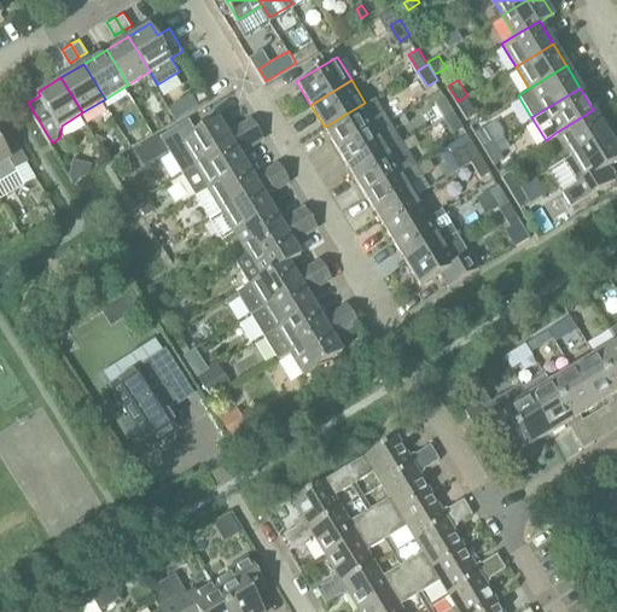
[(176,116),(198,102),(192,92),(169,105),(176,116)]
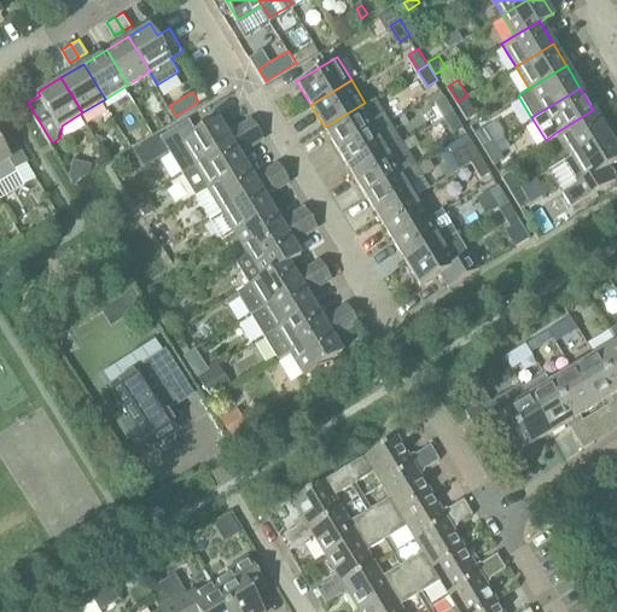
[(444,93),(435,99),(436,102),(443,114),(453,108),(444,93)]
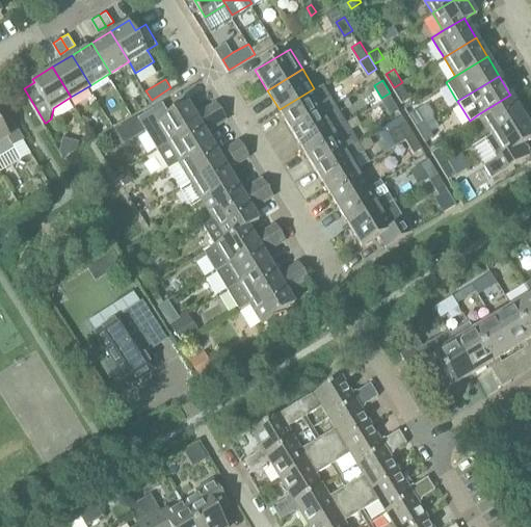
[(314,88),(280,109),(290,127),(290,128),(336,101),(335,100),(324,82),(314,88)]
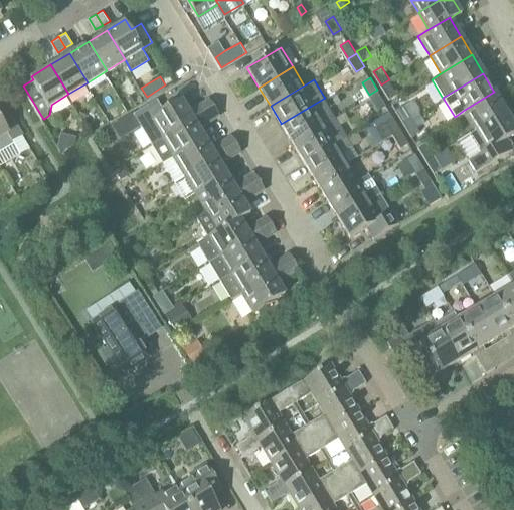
[(389,79),(381,85),(388,97),(389,98),(397,93),(396,92),(389,79)]
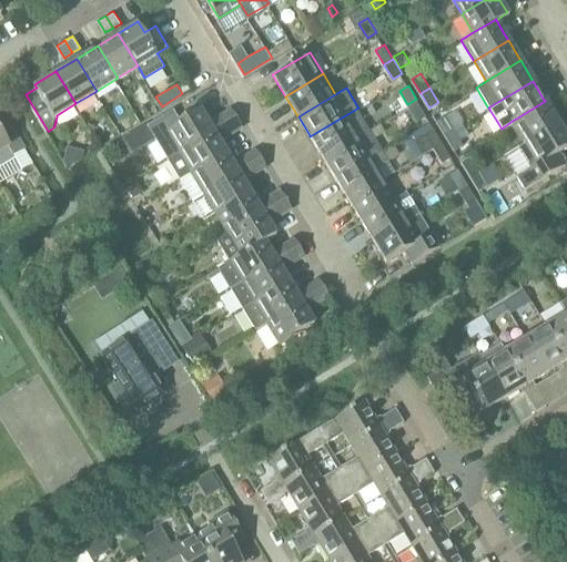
[(416,99),(407,104),(415,119),(425,113),(416,99)]
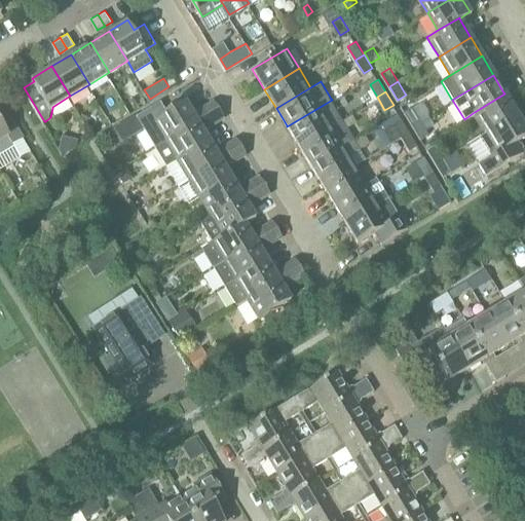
[(504,94),(473,113),(484,133),(517,113),(504,94)]
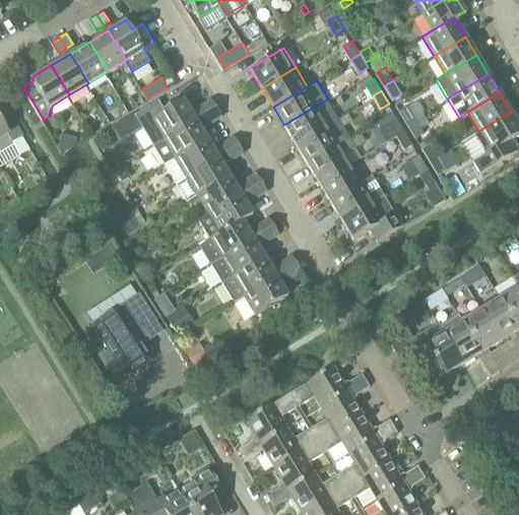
[(194,117),(182,98),(165,109),(157,97),(133,112),(151,143),(214,105),(210,97),(198,105),(202,112),(194,117)]
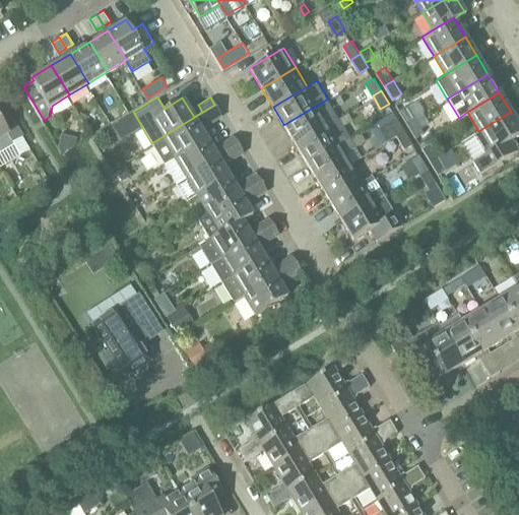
[(328,99),(283,125),(295,143),(296,144),(339,117),(338,116),(328,99)]
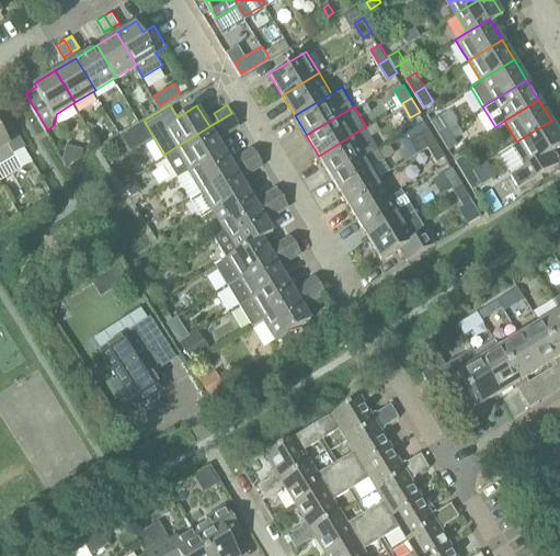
[(237,122),(231,113),(163,155),(176,176),(221,147),(215,137),(220,134),(218,133),(237,122)]
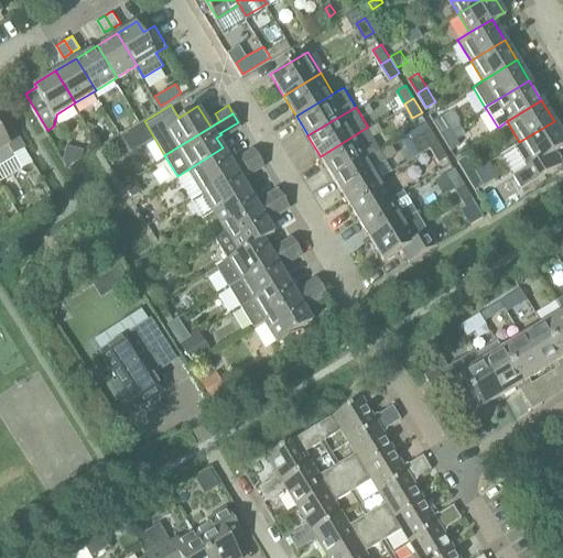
[(443,113),(433,118),(442,131),(442,133),(451,128),(451,127),(443,113)]
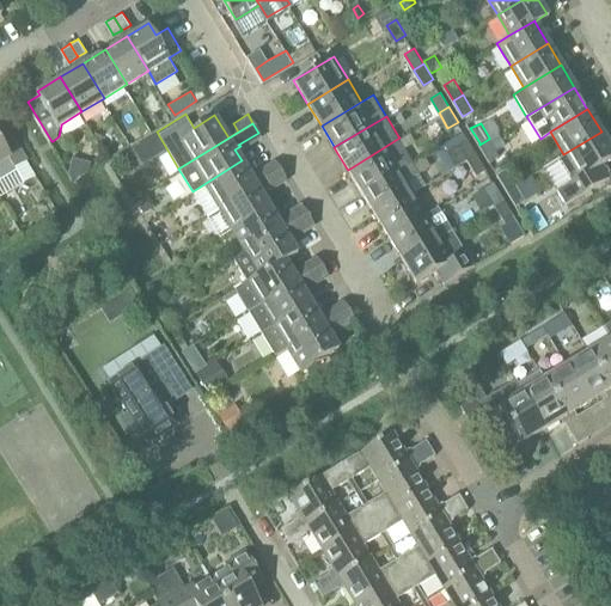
[(128,126),(122,129),(129,142),(135,138),(128,126)]
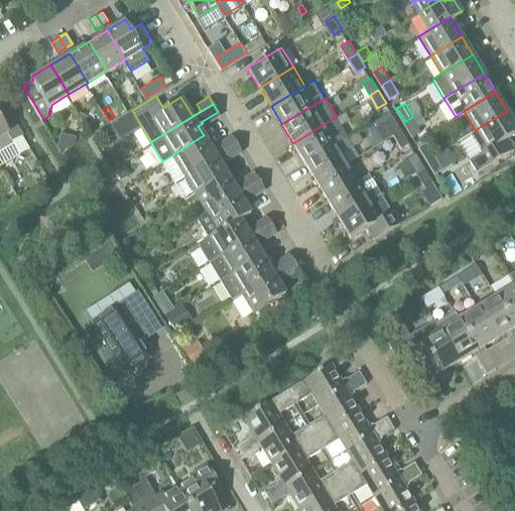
[(21,130),(10,111),(5,114),(0,116),(0,145),(11,138),(10,137),(20,131),(21,130)]
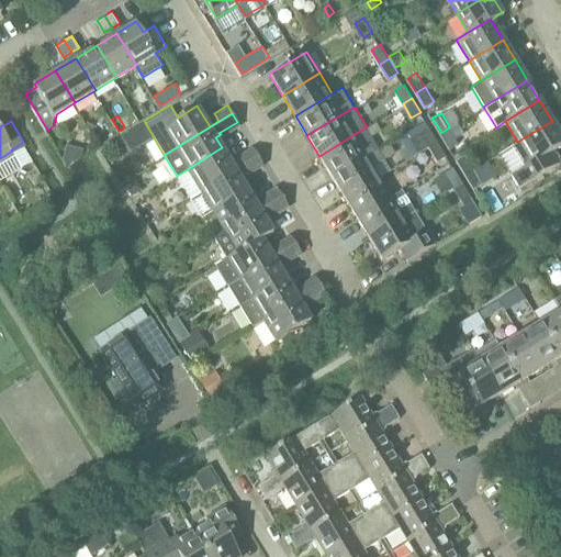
[(526,165),(513,174),(519,186),(558,163),(550,151),(560,144),(560,135),(552,121),(517,142),(513,145),(526,165)]
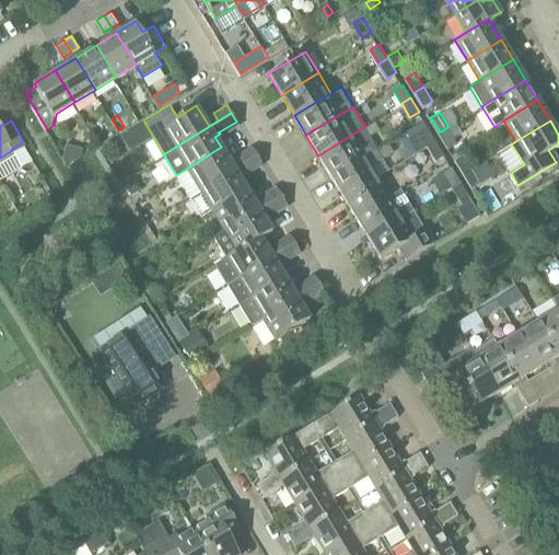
[(427,125),(408,136),(418,151),(427,145),(435,139),(427,125)]
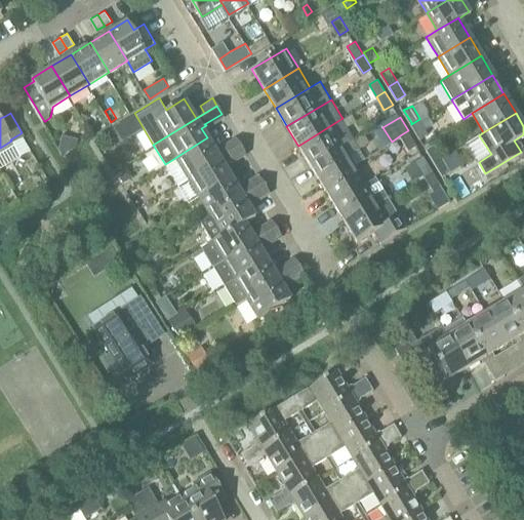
[(343,118),(298,146),(309,163),(310,165),(355,137),(343,118)]
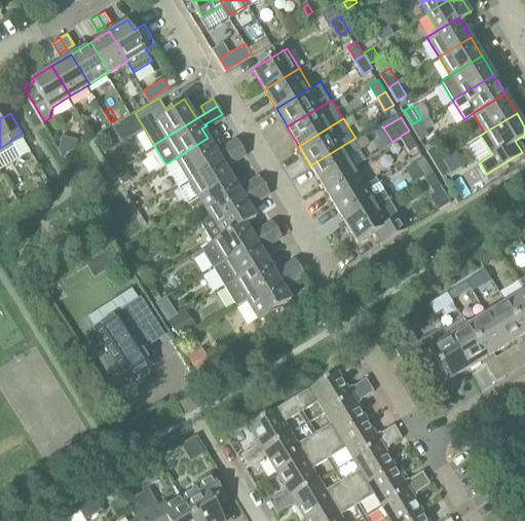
[(420,119),(412,124),(419,137),(420,138),(428,133),(427,132),(425,128),(425,127),(425,126),(421,120),(420,119)]
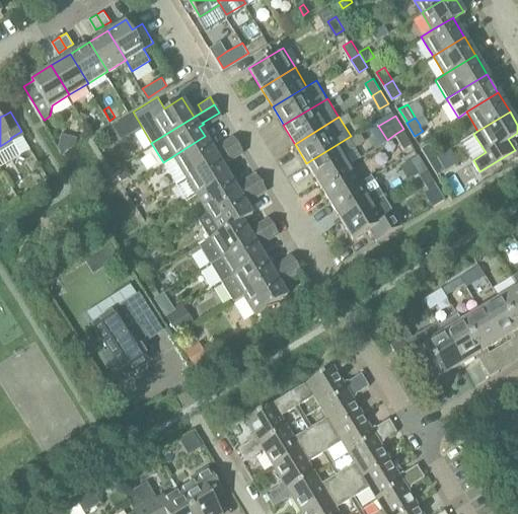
[(403,129),(395,134),(403,147),(410,144),(412,143),(403,129)]
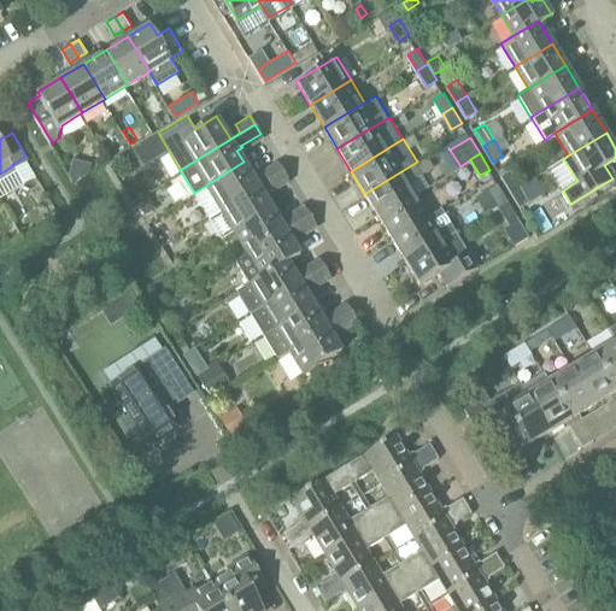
[(267,178),(281,170),(275,160),(262,169),(267,178)]
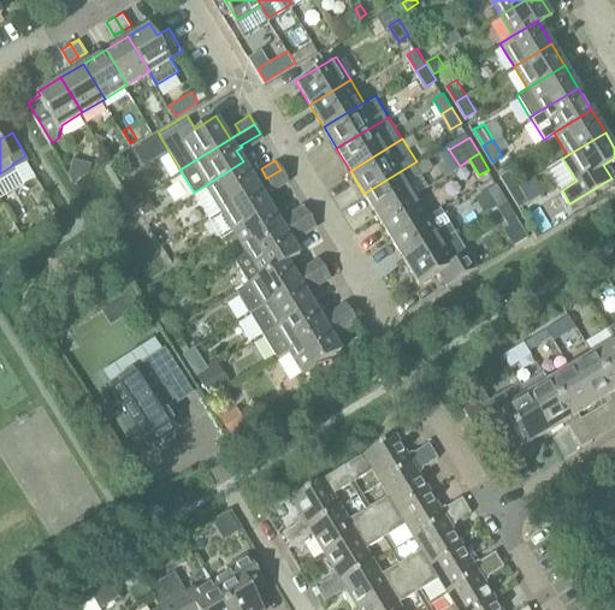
[(256,184),(243,161),(194,193),(207,214),(256,184)]
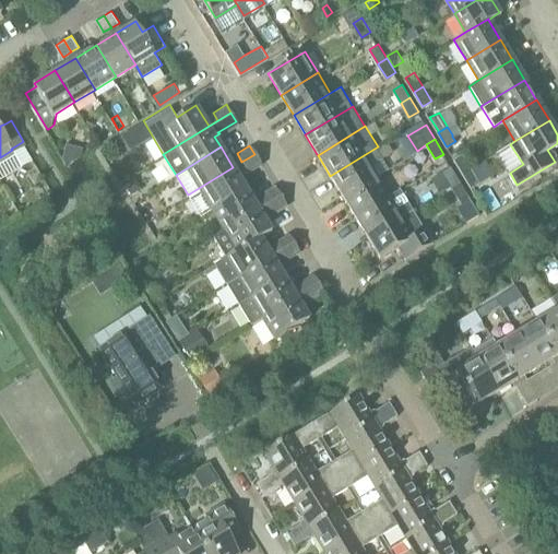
[(378,146),(330,176),(341,195),(342,196),(378,174),(378,172),(372,163),(383,157),(384,156),(383,155),(378,146)]
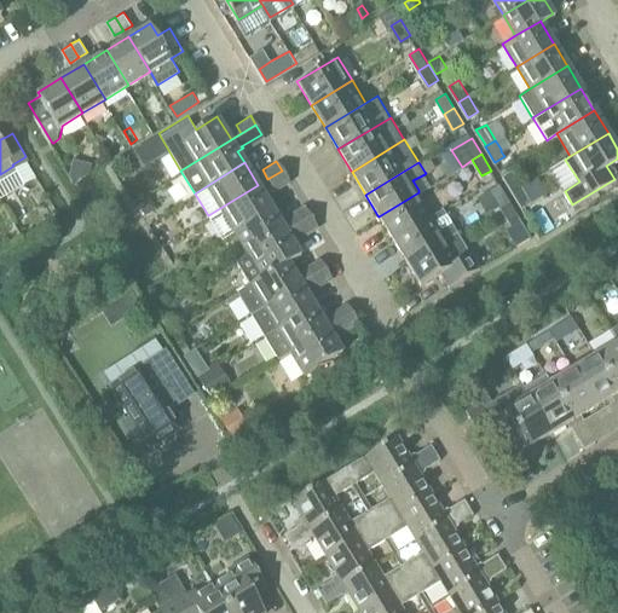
[(287,178),(282,171),(267,179),(272,186),(287,178)]
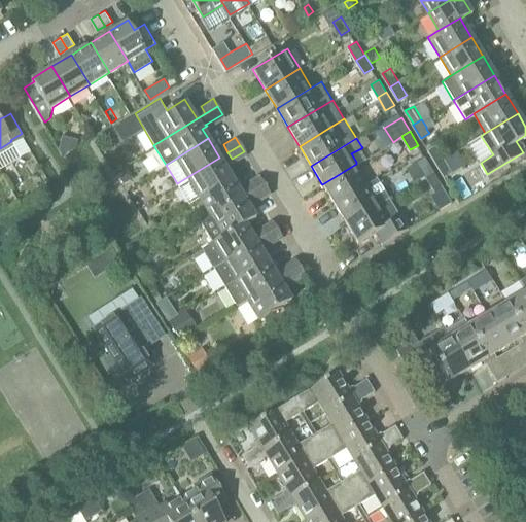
[(432,146),(428,149),(436,162),(443,158),(435,145),(432,146)]
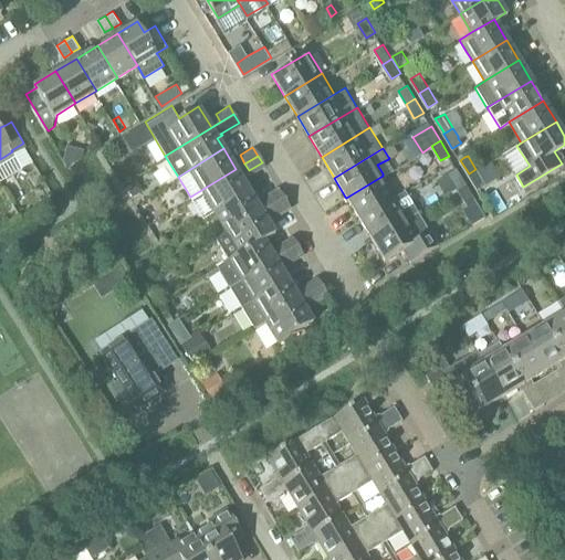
[(492,160),(478,169),(485,182),(500,175),(492,160)]
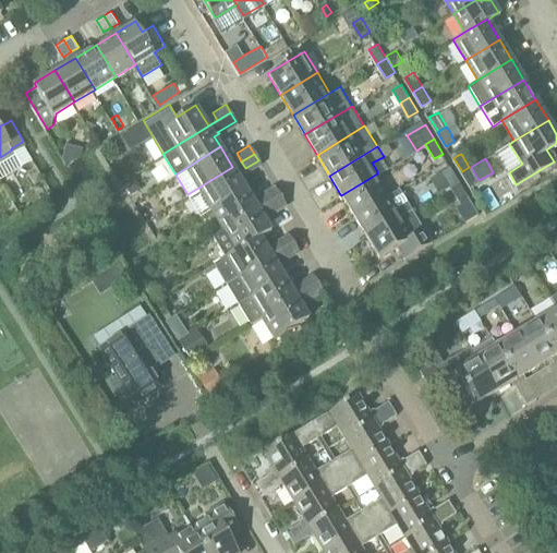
[(447,166),(442,169),(450,183),(459,179),(450,165),(447,166)]
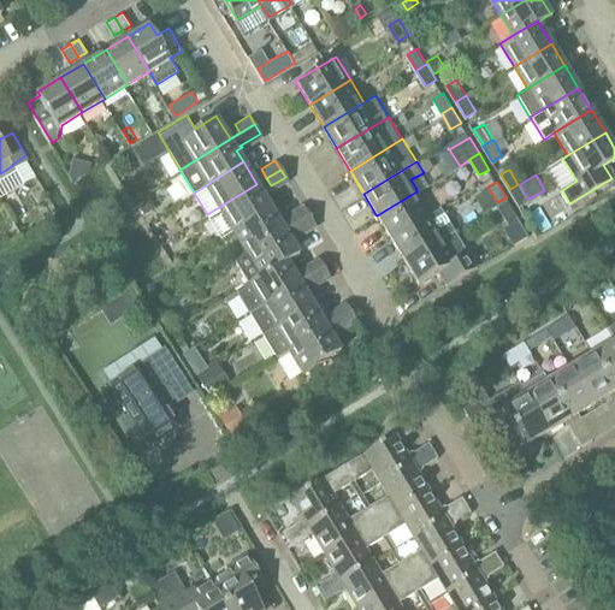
[(270,206),(256,184),(207,214),(220,207),(232,229),(270,206)]
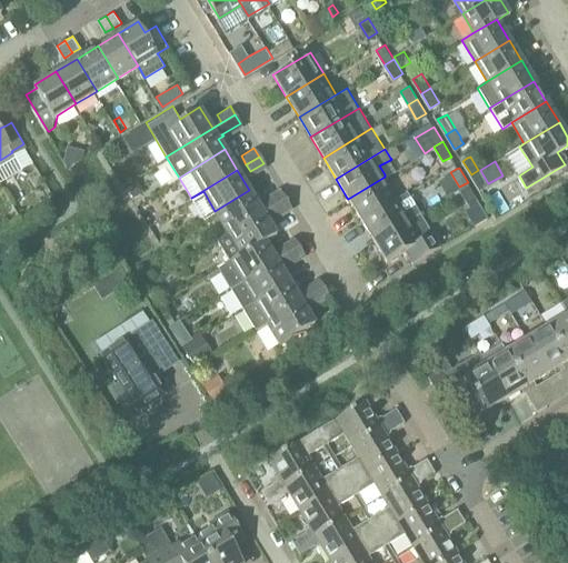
[(478,170),(471,174),(479,188),(479,189),(487,184),(478,170)]
